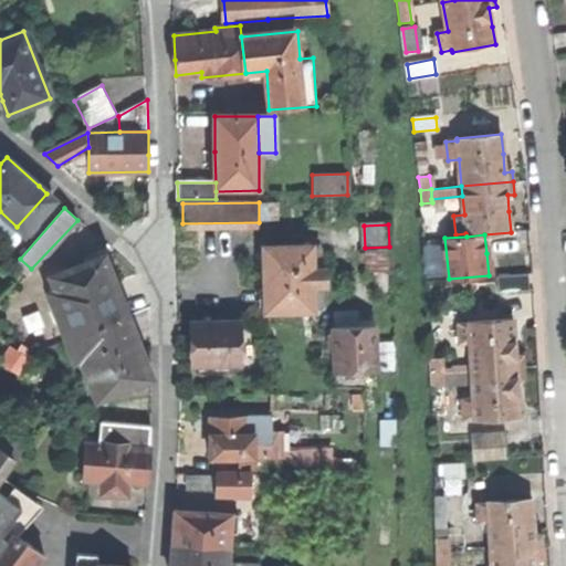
[(268,312),(314,311),(314,285),(325,284),(324,271),(313,271),(313,247),(265,248),(266,275),(268,312)]
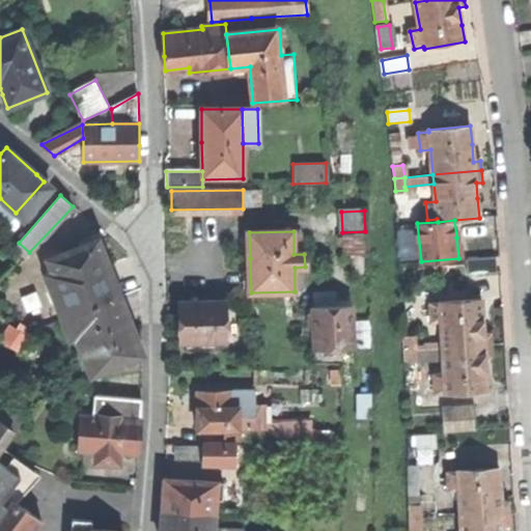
[(366,252),(365,231),(342,232),(343,254),(366,252)]
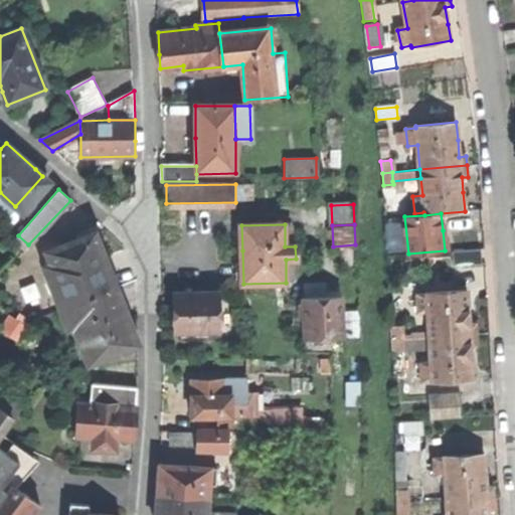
[(47,267),(63,309),(116,289),(108,266),(96,233),(48,251),(53,264),(47,267)]
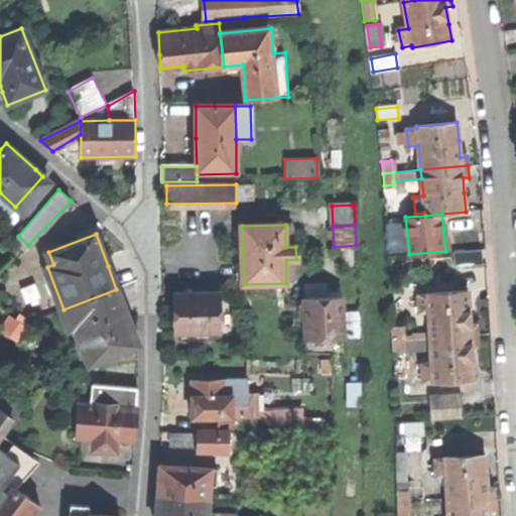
[(484,264),(483,249),(454,252),(455,266),(484,264)]
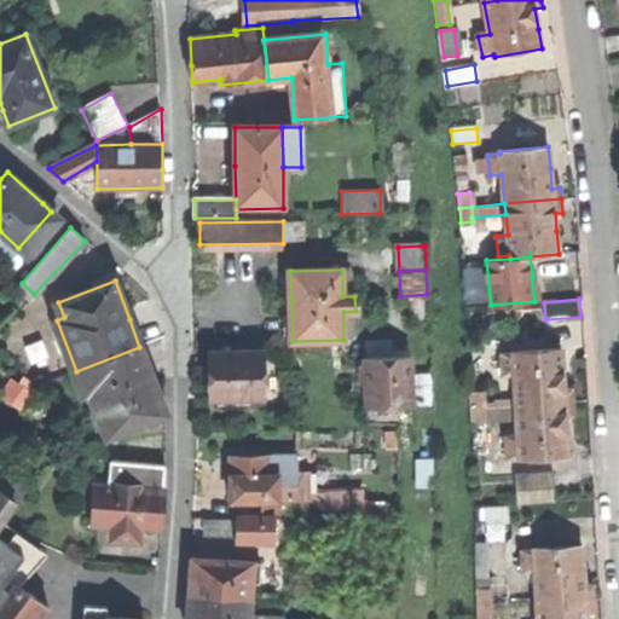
[(91,389),(108,433),(165,411),(157,394),(139,347),(76,371),(85,392),(91,389)]
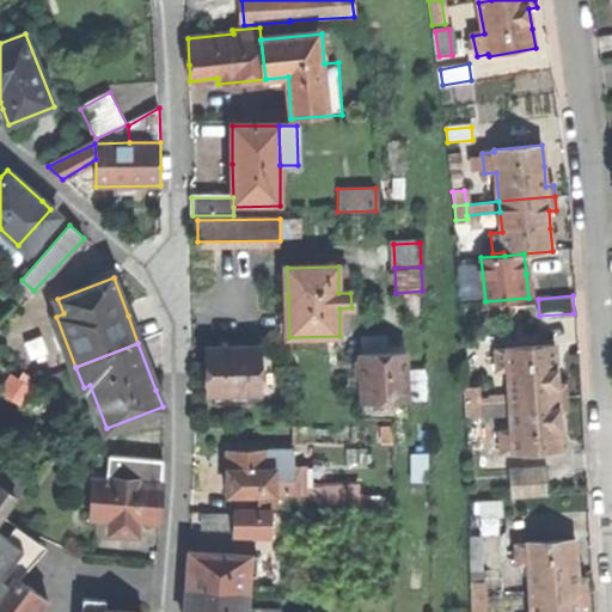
[(508,371),(510,402),(565,398),(565,385),(557,386),(556,366),(555,346),(508,348),(508,350),(495,350),(496,372),(508,371)]
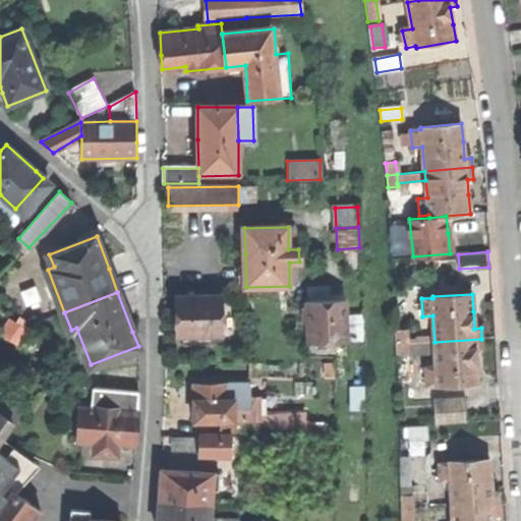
[(223,334),(222,295),(196,296),(180,296),(181,335),(223,334)]
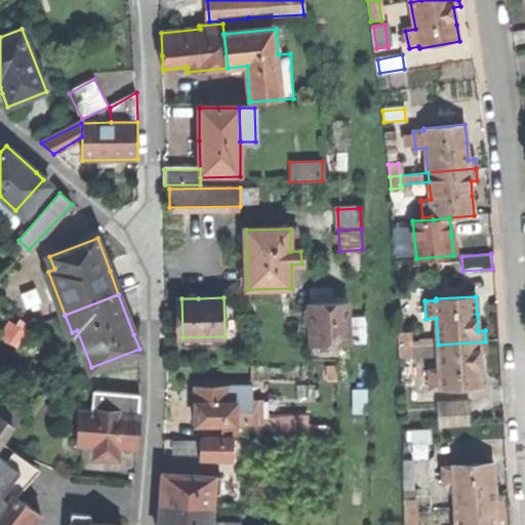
[(311,346),(351,344),(349,303),(337,304),(309,305),(311,346)]
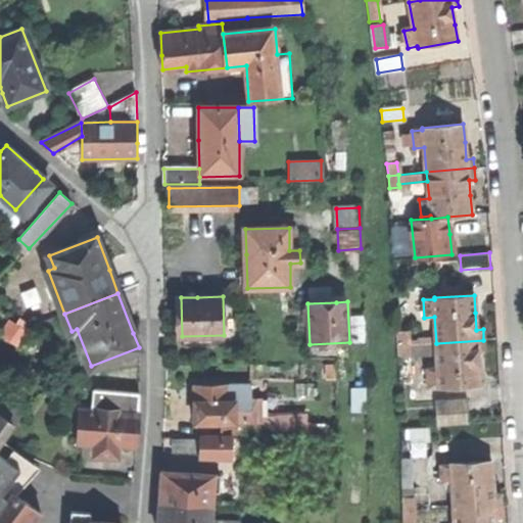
[(19,319),(15,325),(27,332),(30,326),(19,319)]
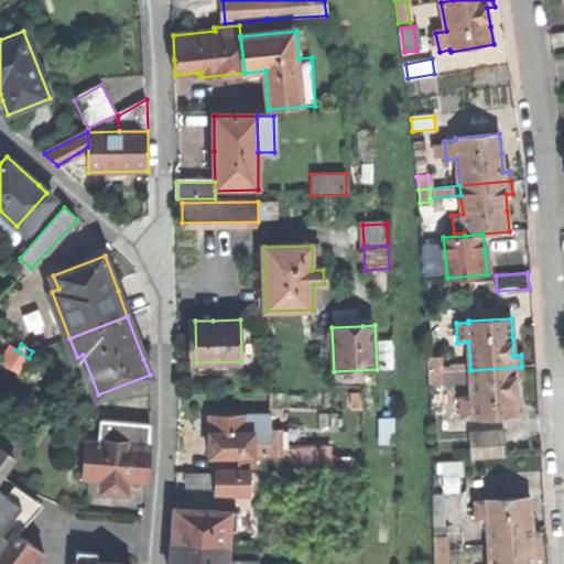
[(0,360),(19,372),(29,358),(17,350),(10,346),(0,360)]
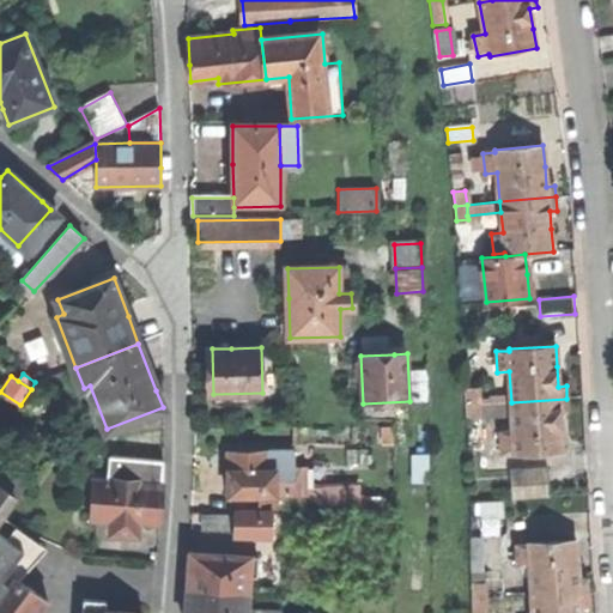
[(466,389),(467,404),(479,404),(478,388),(466,389)]
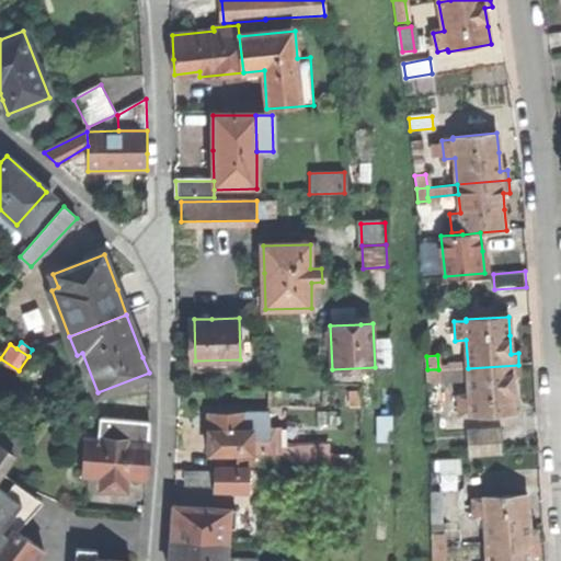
[(471,415),(471,416),(514,414),(513,397),(512,378),(519,378),(518,365),(468,368),(469,396),(458,397),(460,415),(471,415)]
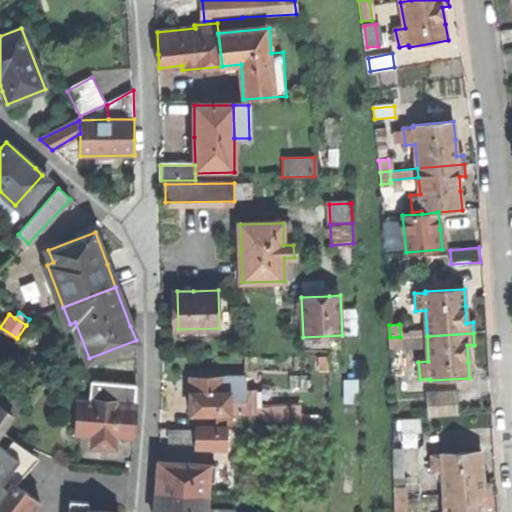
[(400,350),(400,337),(390,337),(390,350),(400,350)]
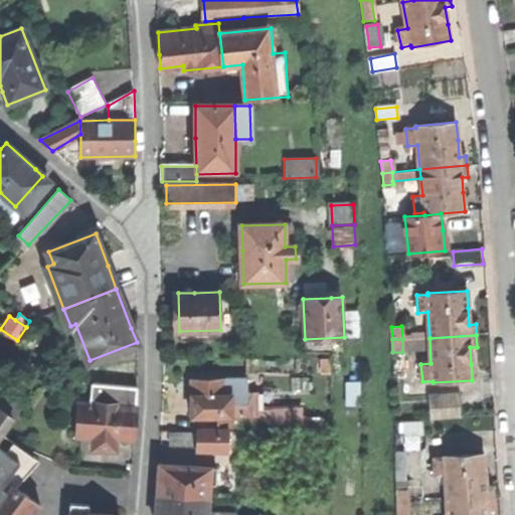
[(228,427),(272,425),(272,409),(256,410),(255,397),(248,397),(247,378),(191,379),(192,391),(192,416),(218,415),(219,428),(228,427)]
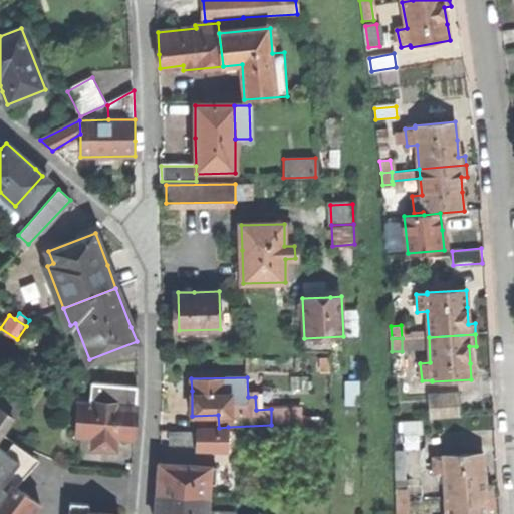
[(90,403),(138,406),(139,386),(91,382),(90,403)]
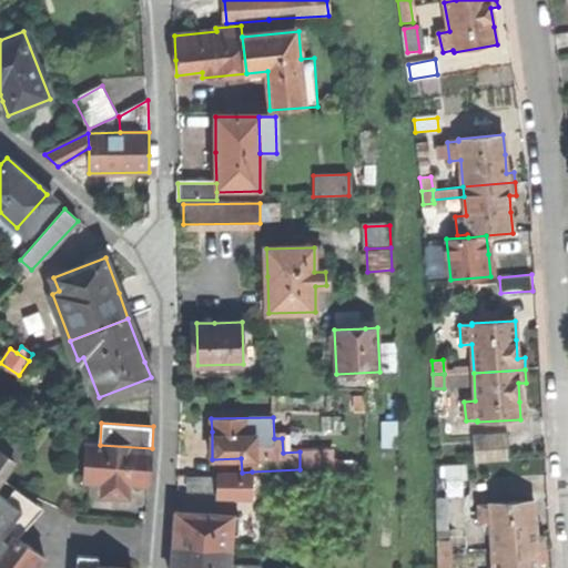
[(477,462),(508,459),(507,440),(475,443),(477,462)]
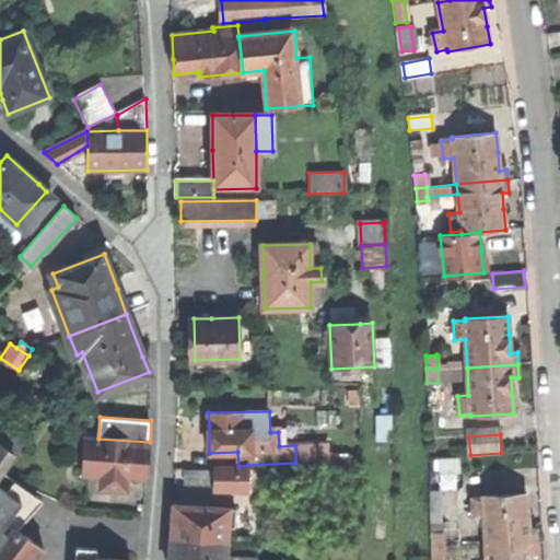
[(148,462),(150,442),(98,439),(84,438),(81,475),(101,476),(100,487),(119,488),(120,478),(147,480),(148,462)]
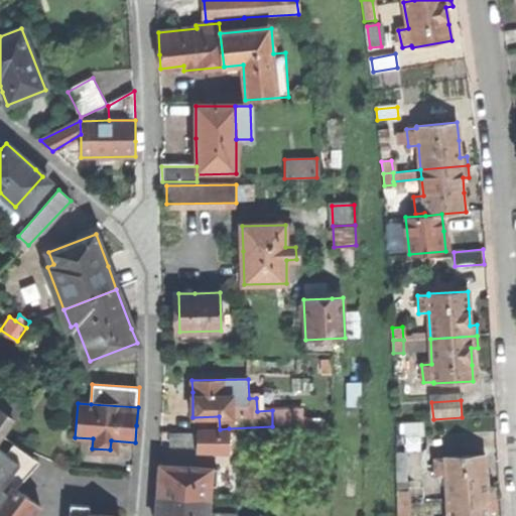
[(0,437),(2,435),(13,420),(0,410),(0,437)]
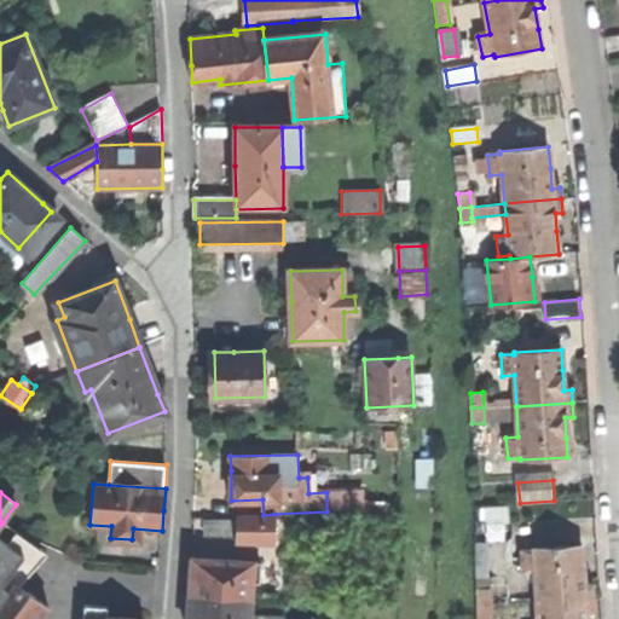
[(327,492),(327,512),(365,510),(364,492),(327,492)]
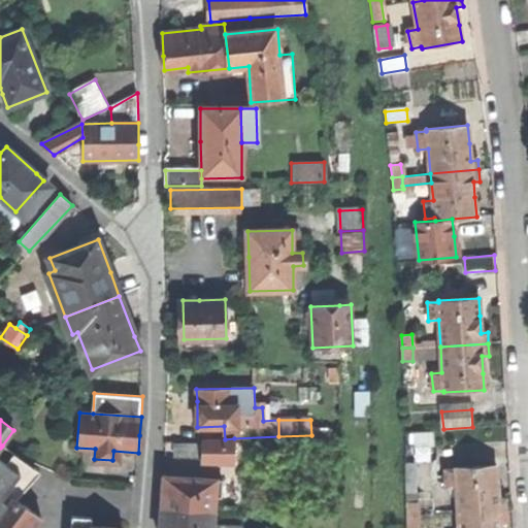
[(203,444),(202,458),(202,460),(233,461),(234,438),(225,439),(204,439),(203,444)]
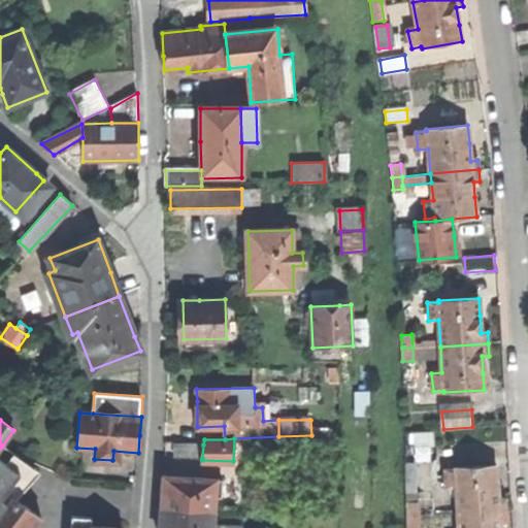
[(176,456),(202,458),(203,444),(177,443),(176,456)]
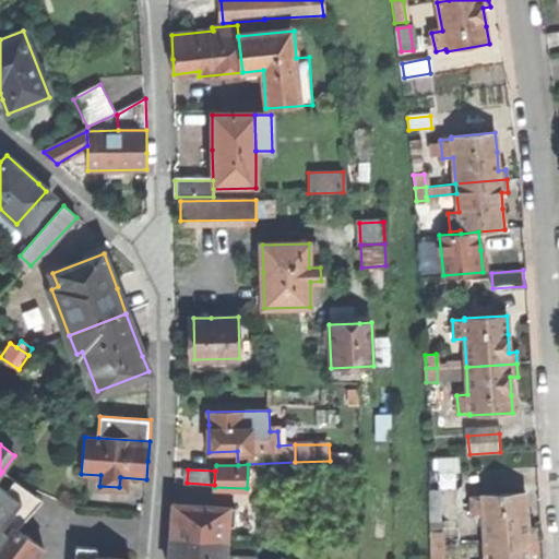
[(28,491),(2,472),(0,474),(0,558),(36,558),(44,549),(18,530),(7,522),(28,491)]
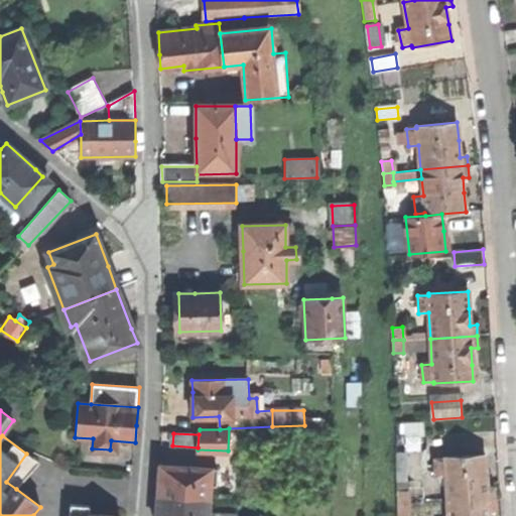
[(396,453),(396,491),(406,490),(405,476),(405,452),(396,453)]
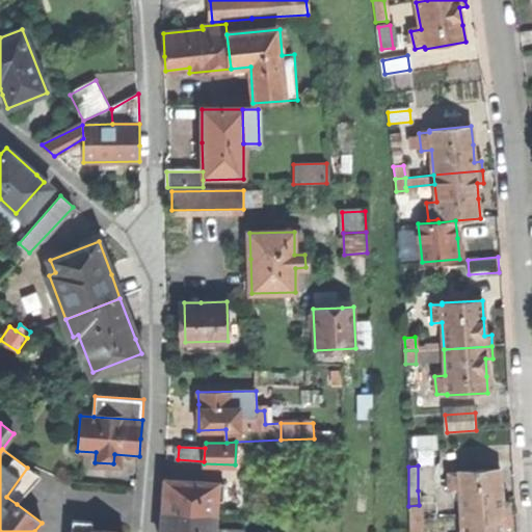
[(37,475),(27,468),(6,497),(17,504),(37,475)]
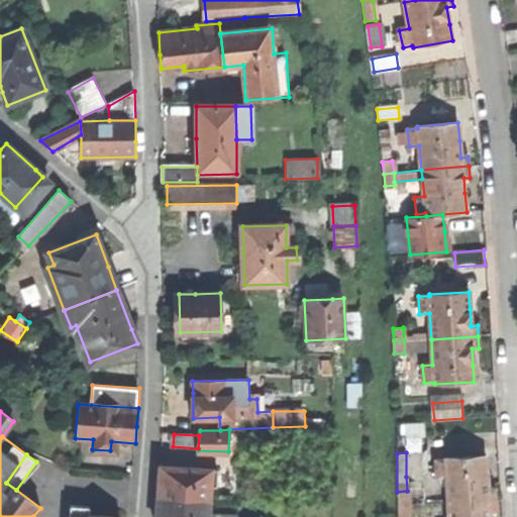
[(447,477),(448,503),(495,500),(495,490),(488,490),(487,472),(486,455),(445,458),(445,459),(436,460),(437,478),(447,477)]
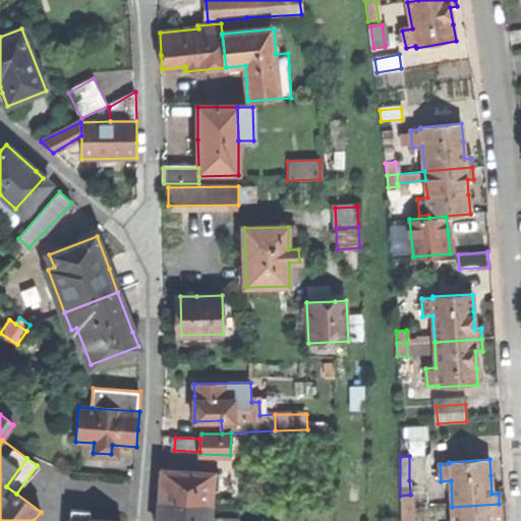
[(212,489),(213,472),(161,469),(161,476),(160,500),(211,503),(212,489)]
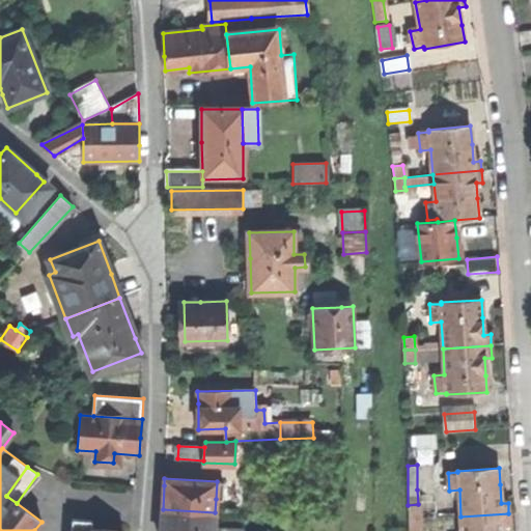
[(224,482),(217,481),(216,499),(223,500),(224,482)]
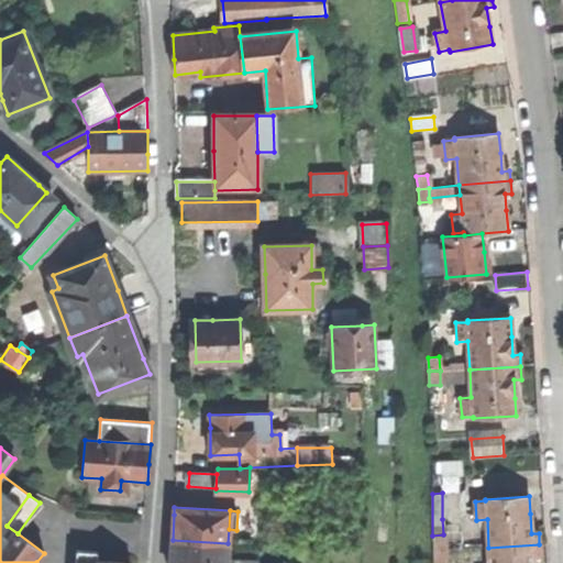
[(460,519),(442,519),(443,534),(444,534),(444,549),(460,549),(460,519)]
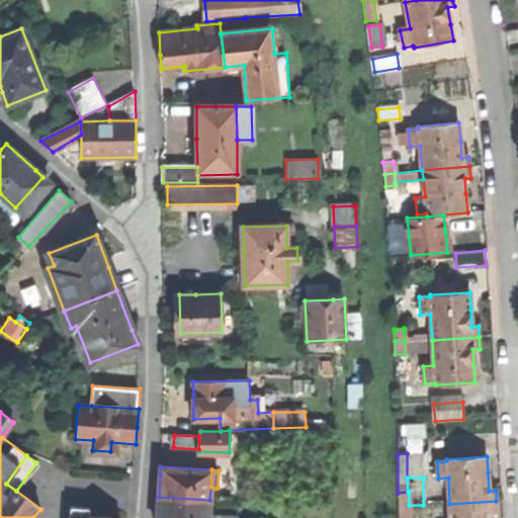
[(398,493),(398,505),(409,505),(409,492),(408,492),(398,493)]
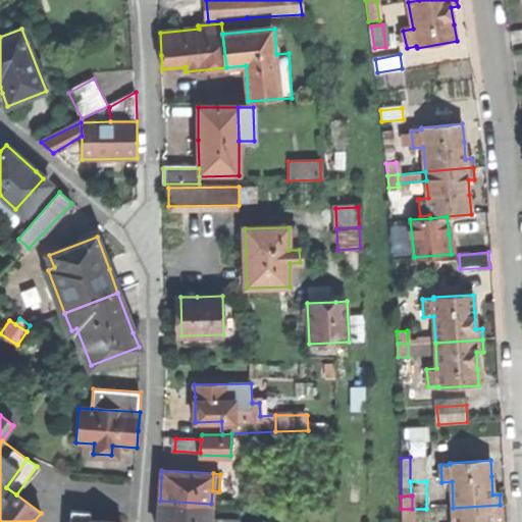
[(209,521),(211,504),(160,501),(158,521),(209,521)]
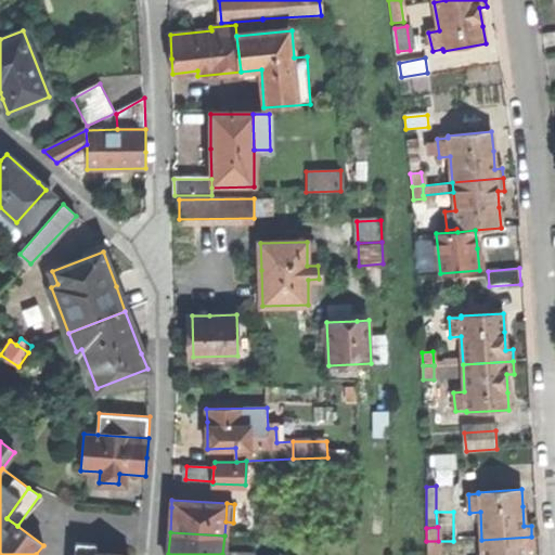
[(532,550),(531,537),(481,540),(481,554),(525,554),(525,550),(532,550)]
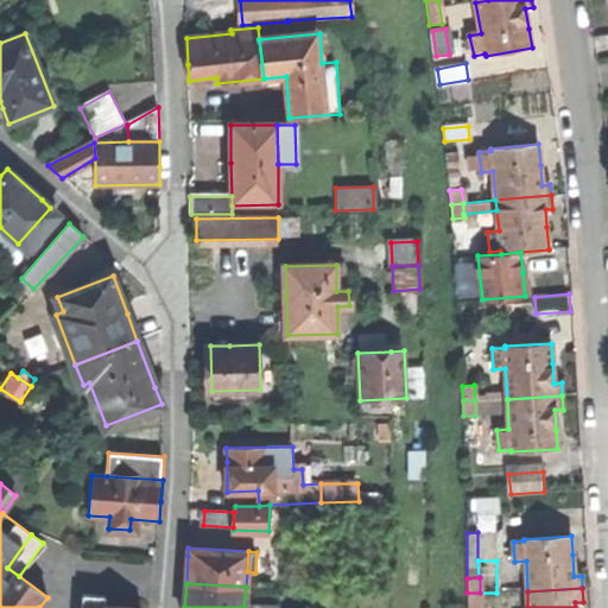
[(480,593),(467,593),(468,607),(480,607),(480,593)]
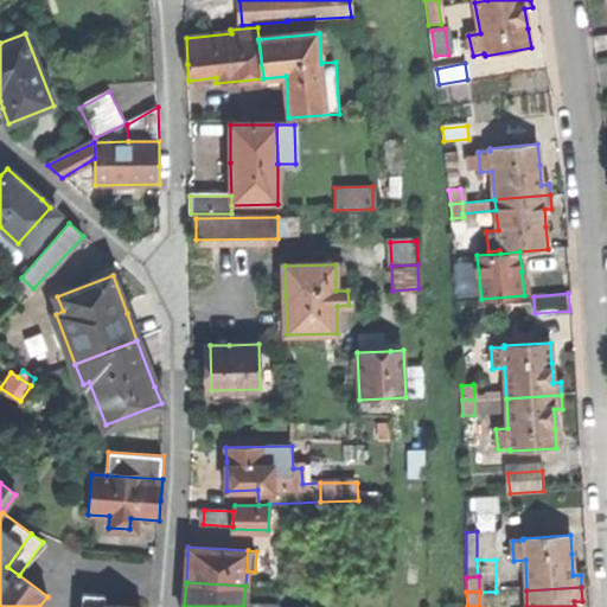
[(104,595),(83,594),(81,606),(139,606),(103,605),(104,595)]
